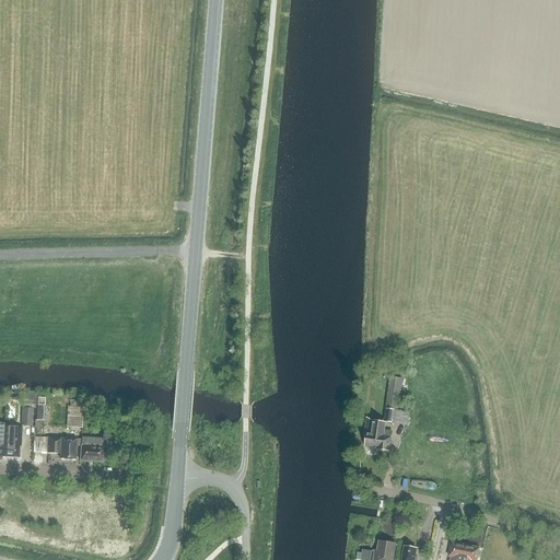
[(398,410),(403,378),(389,377),(383,421),(407,426),(409,412),(398,410)]
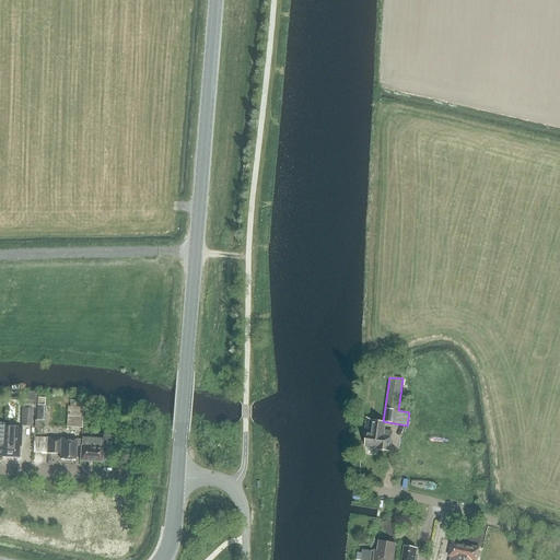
[(68,400),(66,427),(81,428),(83,401),(68,400)]
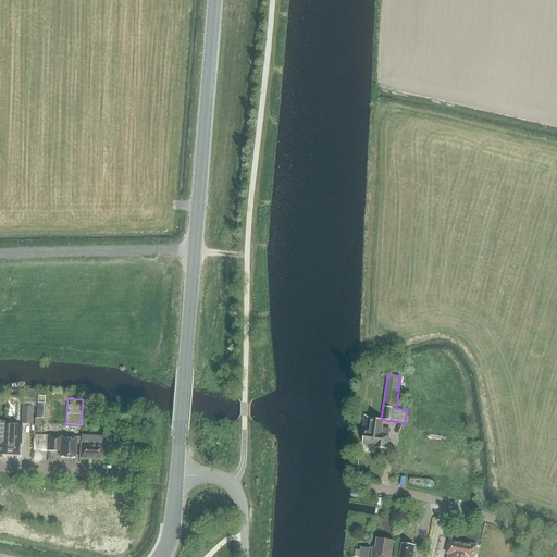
[(23,406),(21,423),(31,424),(33,406),(23,406)]
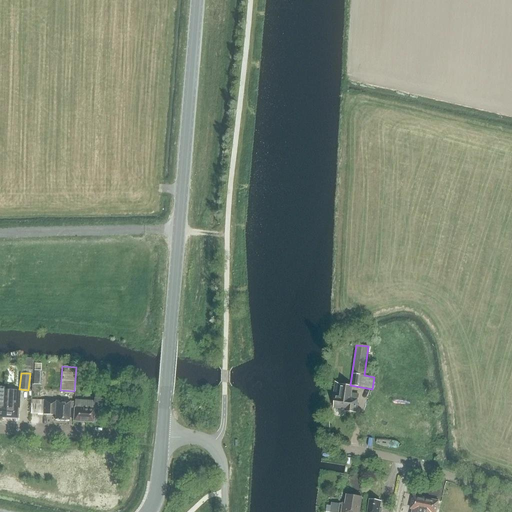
[(345,411),(355,413),(358,395),(352,395),(353,386),(341,384),(339,398),(336,397),(334,408),(345,409),(345,411)]
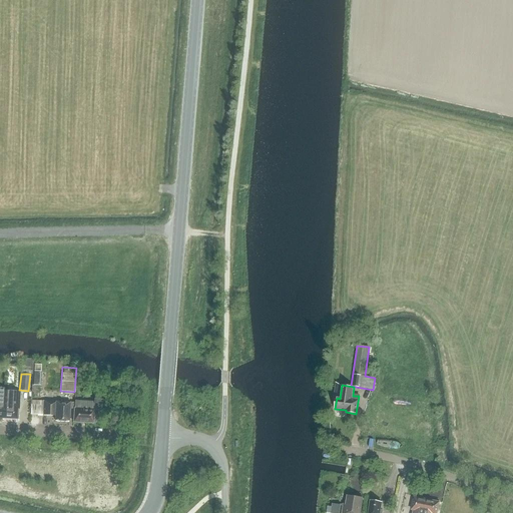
[(19,392),(4,391),(2,417),(15,418),(15,409),(18,409),(19,392)]
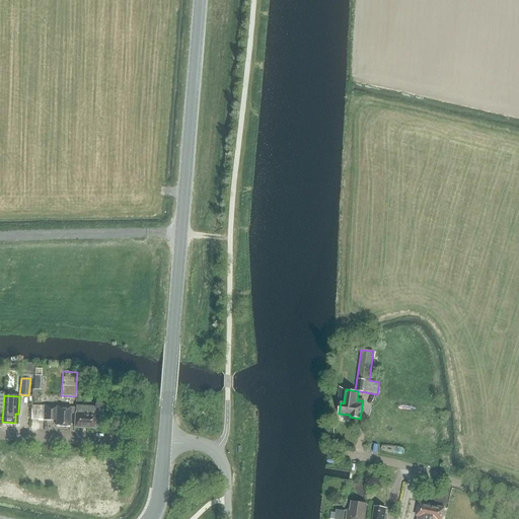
[(94,408),(75,405),(74,427),(94,429),(95,410),(105,410),(106,399),(95,399),(94,408)]
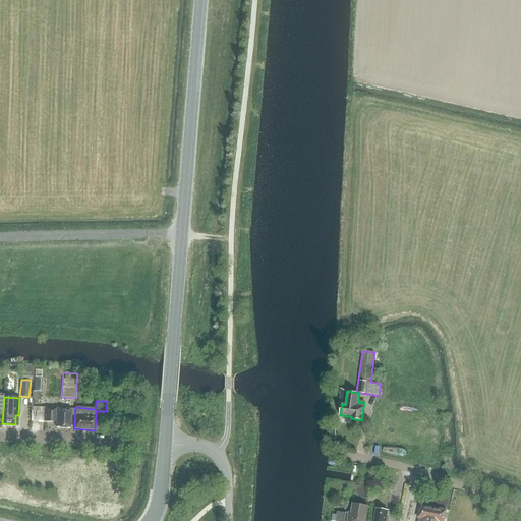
[(70,409),(45,408),(32,408),(32,421),(45,422),(57,422),(57,427),(70,428),(70,409)]
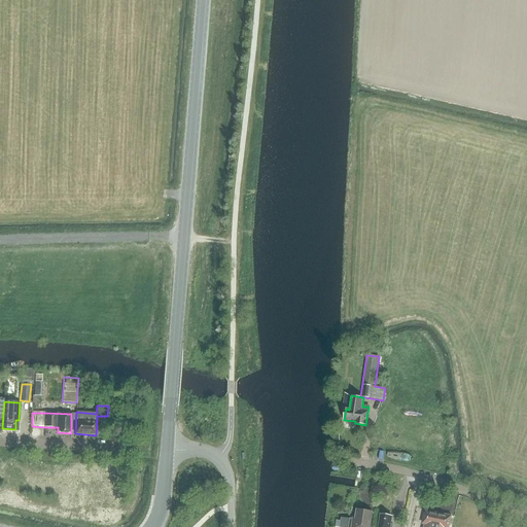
[(369,526),(372,514),(353,511),(351,523),(349,523),(349,521),(341,520),(339,526),(369,526)]
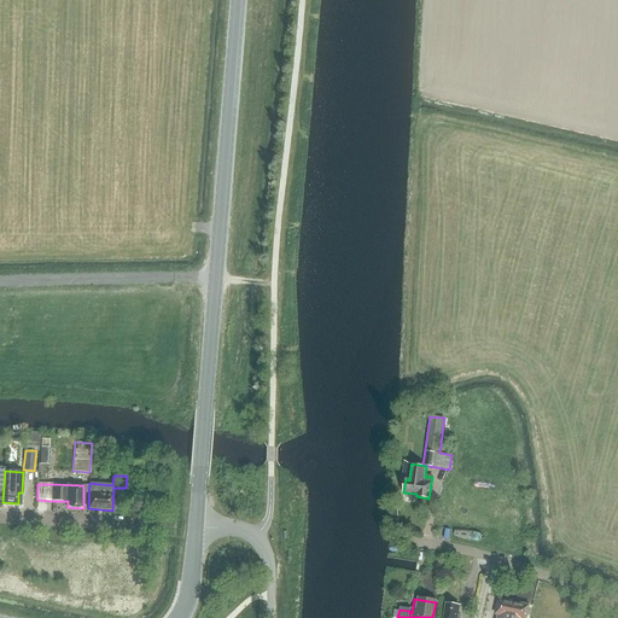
[(509,617),(513,602),(497,600),(495,614),(496,616),(495,617),(509,617)]
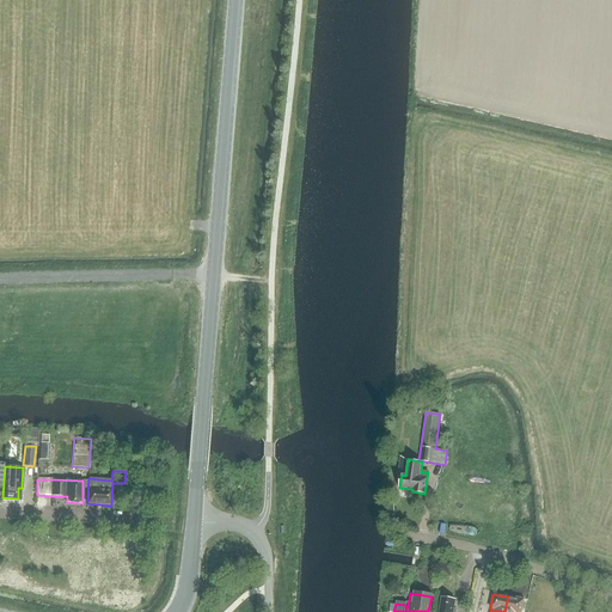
[(520,611),(522,600),(508,597),(505,611),(520,611)]
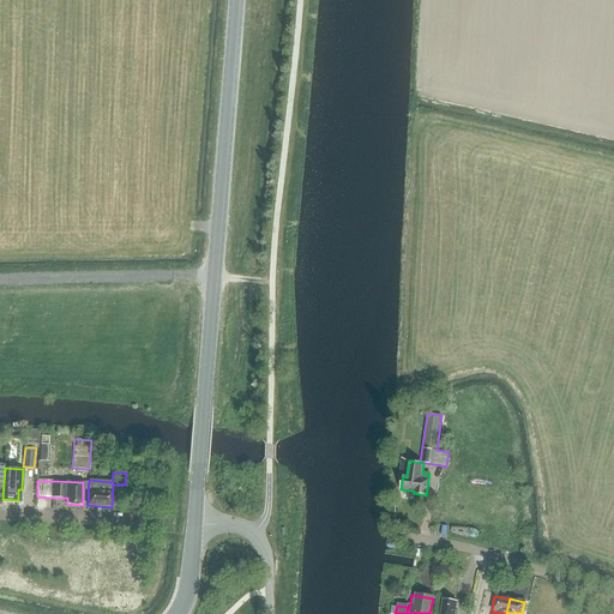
[(456,613),(457,612),(455,612),(456,602),(443,600),(439,613),(456,613)]
